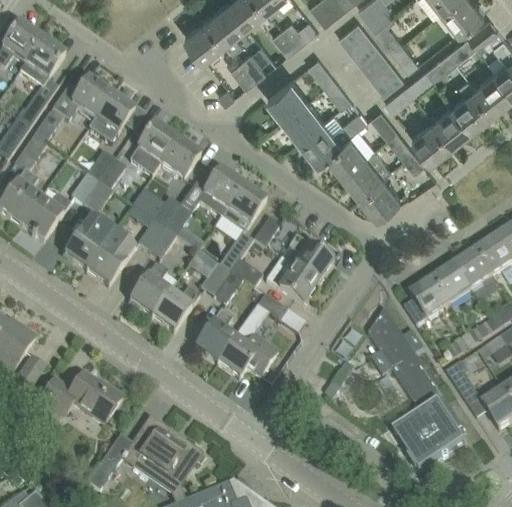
[(224,0),(206,14),(225,38),(226,38),(233,47),(242,40),(234,31),(246,22),(229,0),(224,0)]
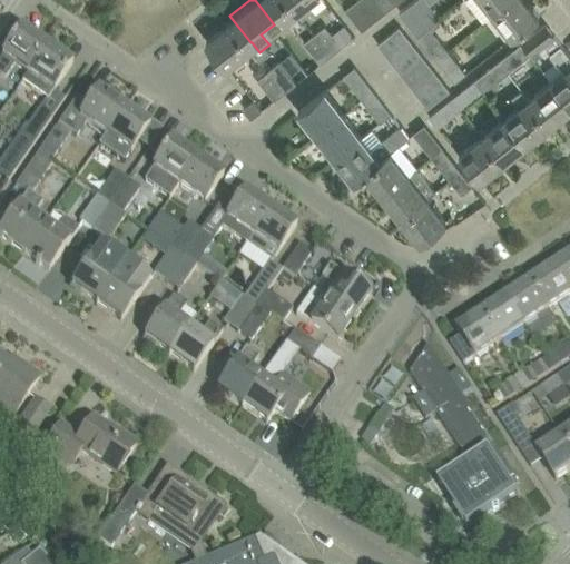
[(255,0),(274,25),(296,6),(292,0),(255,0)]
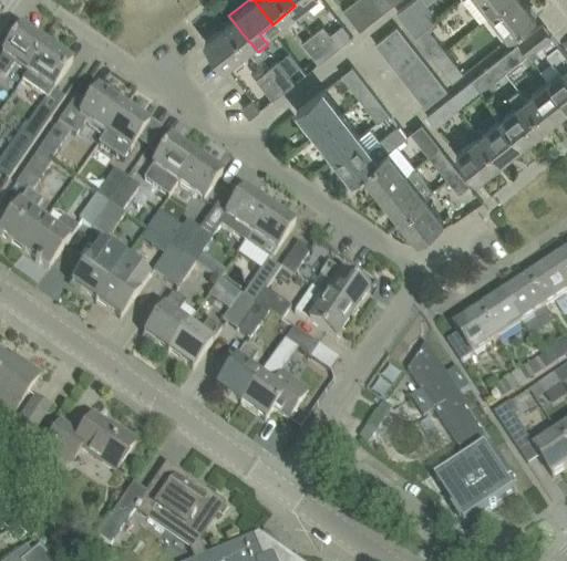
[(290,0),(296,6),(300,12),(302,10),(307,7),(308,1),(307,0),(290,0)]
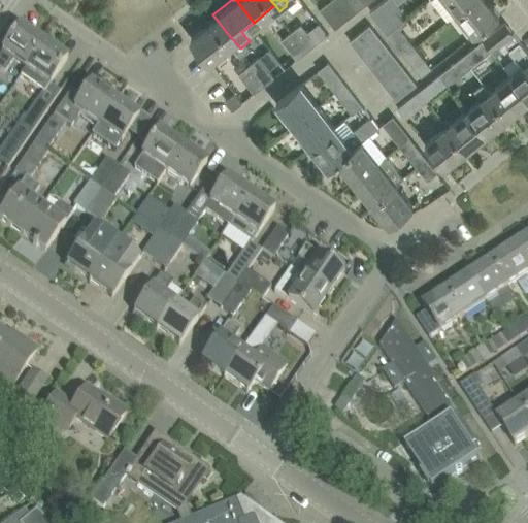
[(322,6),(335,23),(357,5),(353,0),(324,0),(320,3),(322,6)]
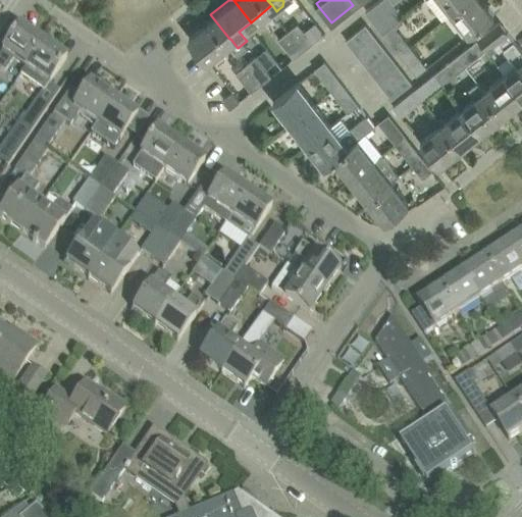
[(398,2),(396,0),(371,0),(365,5),(378,21),(383,27),(400,14),(394,6),(398,2)]
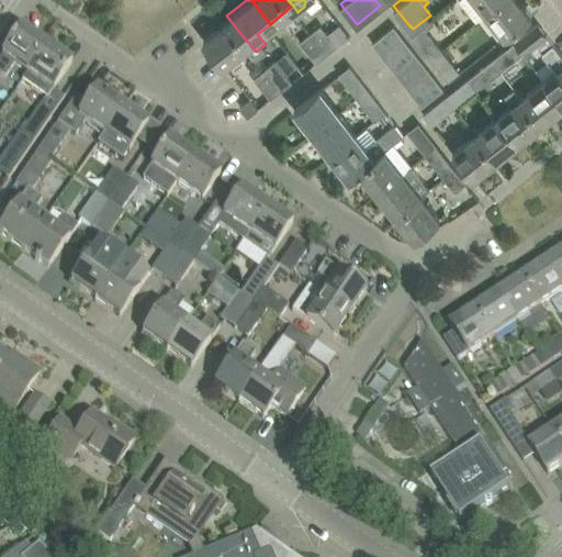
[(486,8),(495,0),(462,0),(474,15),(486,7),(486,8)]
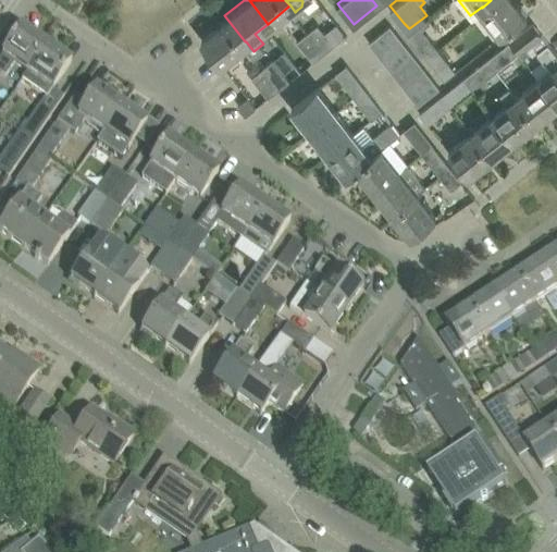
[(527,10),(518,0),(491,0),(482,8),(500,31),(527,10)]
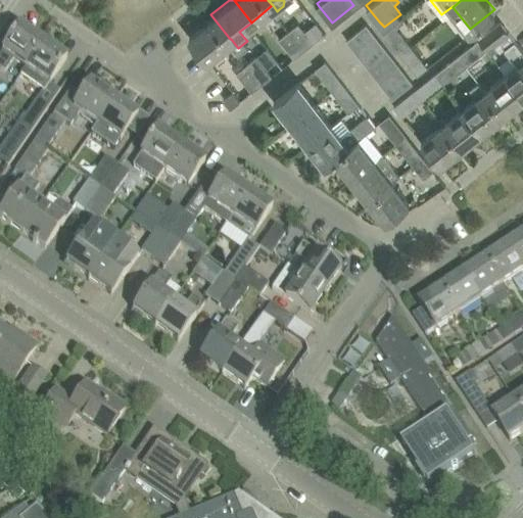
[(210,14),(189,32),(208,56),(225,43),(230,39),(210,14)]
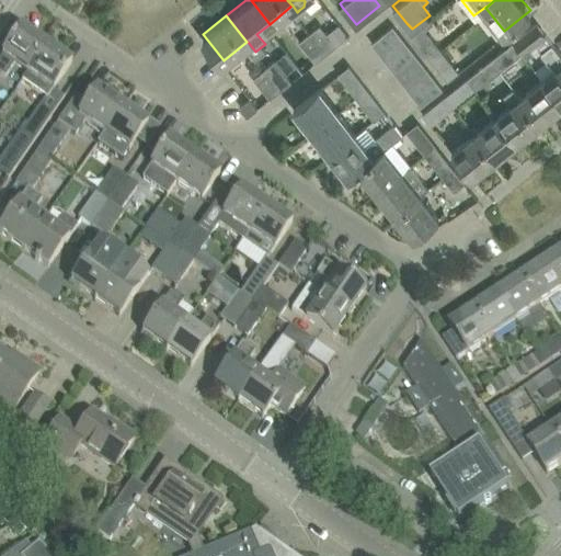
[(430,52),(439,44),(423,24),(432,18),(430,15),(412,29),(430,52)]
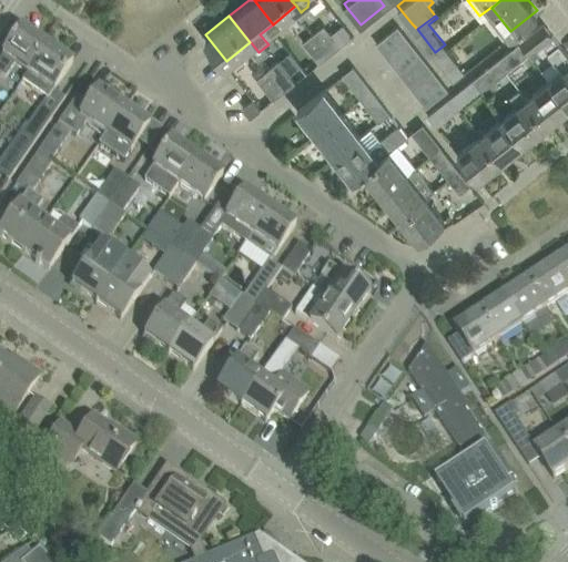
[(343,17),(331,27),(324,20),(313,28),(330,49),(353,30),(343,17)]
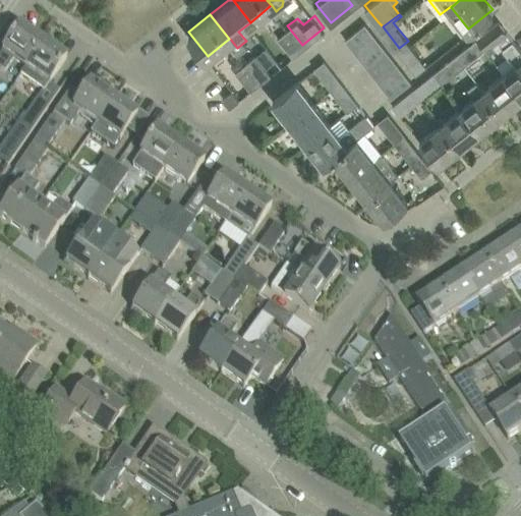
[(495,44),(490,39),(507,26),(499,16),(476,34),(484,44),(488,49),(495,44)]
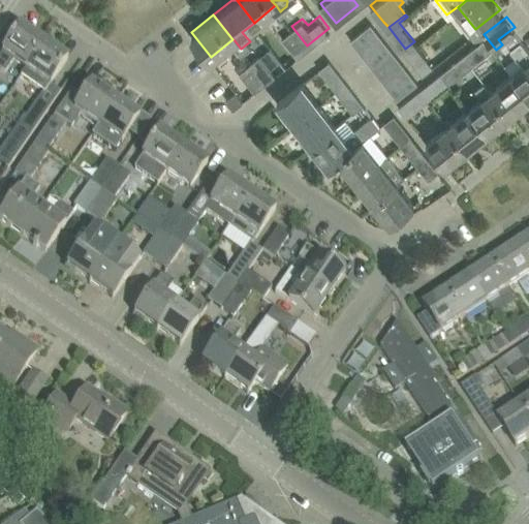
[(371,19),(350,35),(358,44),(378,29),(371,19)]
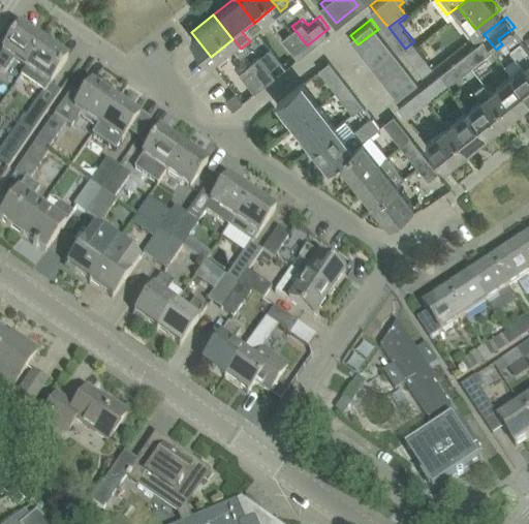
[(26,63),(43,37),(20,21),(0,48),(0,64),(5,67),(13,55),(25,63),(26,63)]
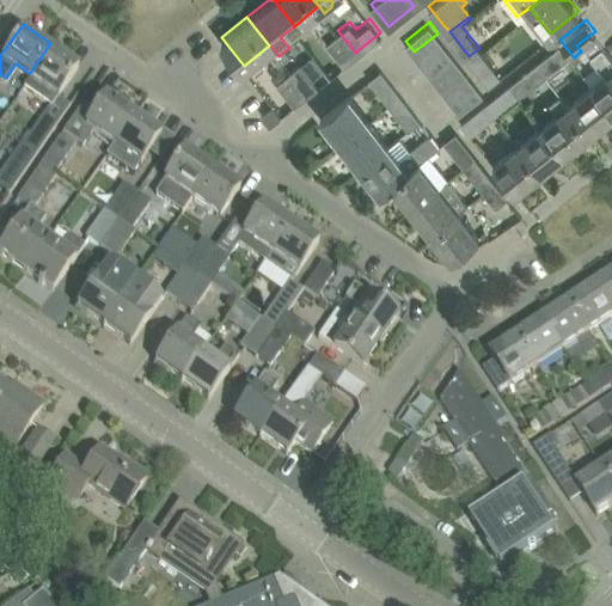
[(344,61),(355,53),(337,30),(326,40),(344,61)]
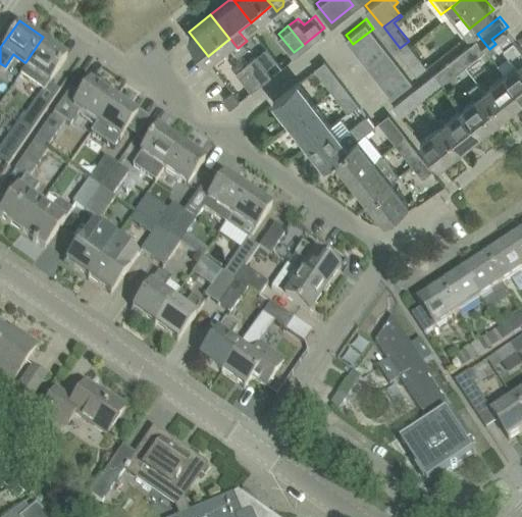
[(373,29),(353,44),(358,50),(361,54),(381,38),(378,35),(373,29)]
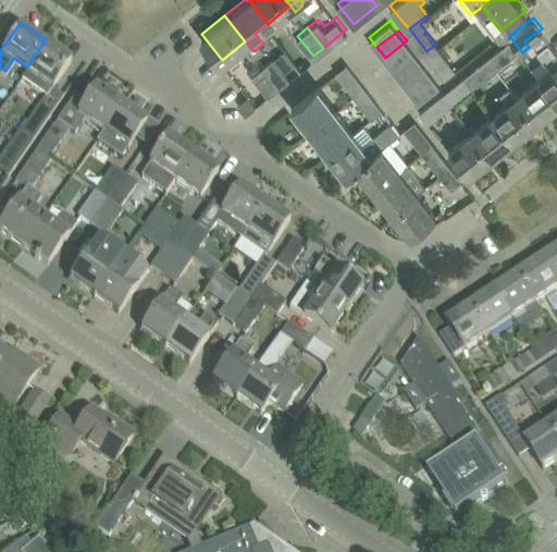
[(496,64),(518,47),(509,36),(487,54),(496,64)]
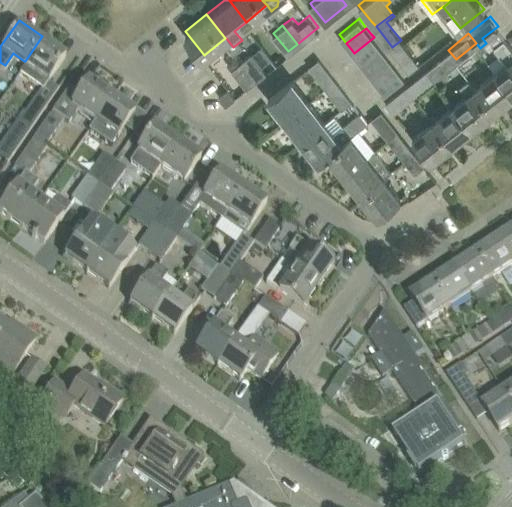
[(511,88),(511,44),(504,34),(494,42),(505,55),(507,58),(501,63),(496,68),(511,88)]
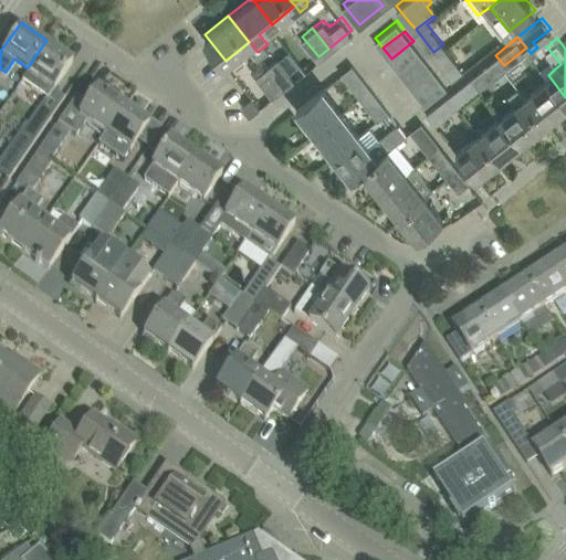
[(28,67),(27,67),(22,75),(48,94),(72,57),(46,40),(28,67)]
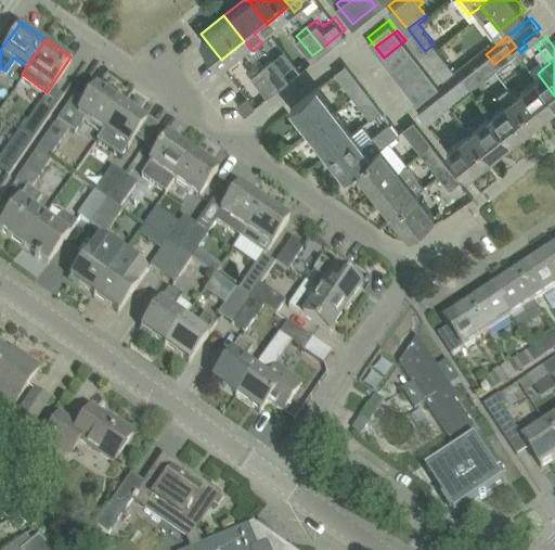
[(405,40),(384,58),(391,67),(413,51),(405,40)]
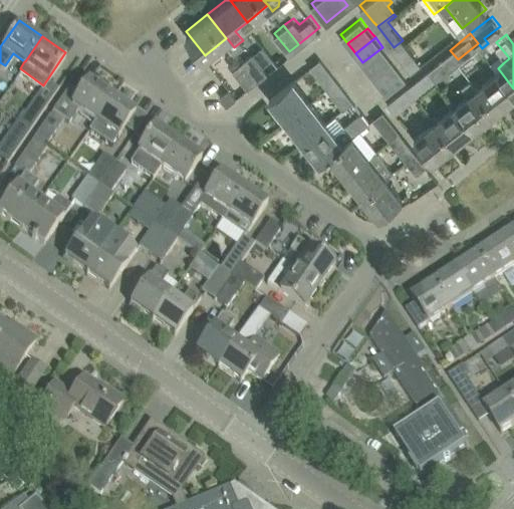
[(411,68),(419,61),(403,40),(394,47),(411,68)]
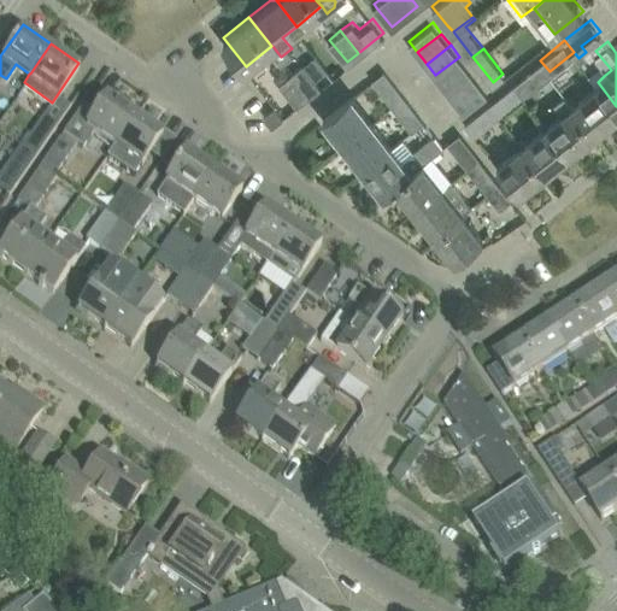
[(459,57),(435,75),(445,87),(468,68),(459,57)]
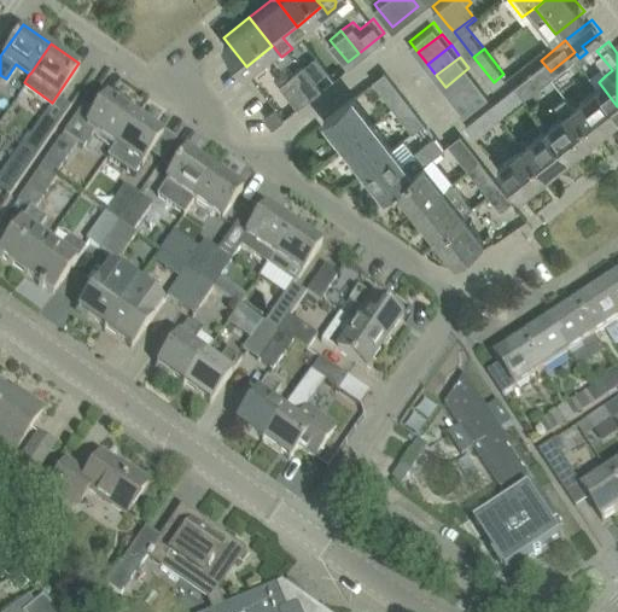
[(303,60),(291,70),(309,93),(321,83),(303,60)]
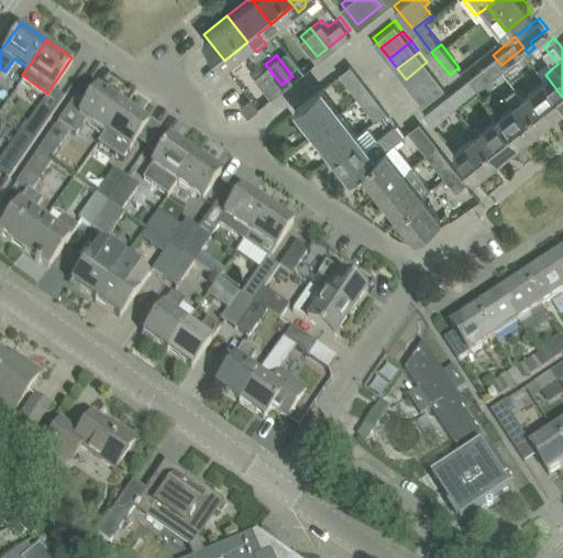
[(490,74),(501,65),(493,55),(470,73),(478,84),(482,88),(494,78),(490,74)]
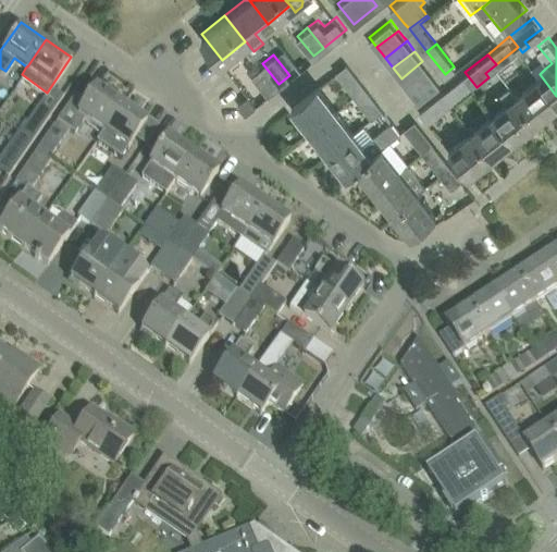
[(248,60),(248,66),(252,72),(261,64),(255,56),(248,60)]
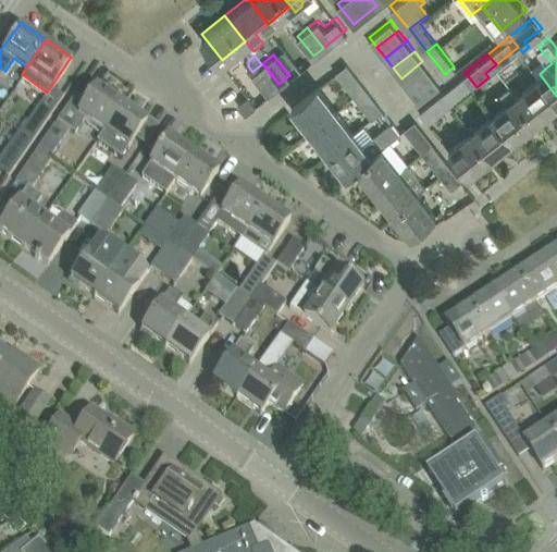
[(364,83),(346,59),(336,68),(355,92),(364,83)]
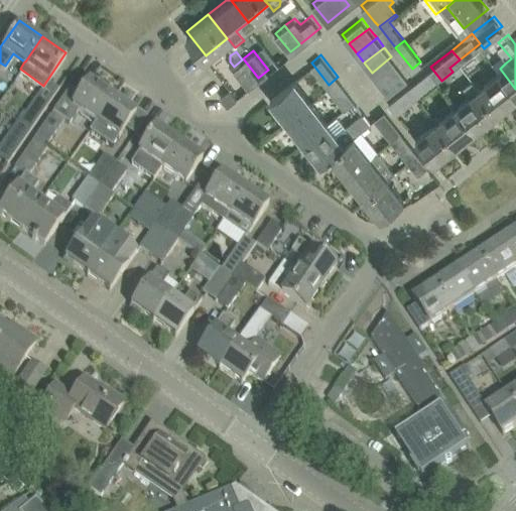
[(391,56),(372,73),(379,82),(399,66),(391,56)]
